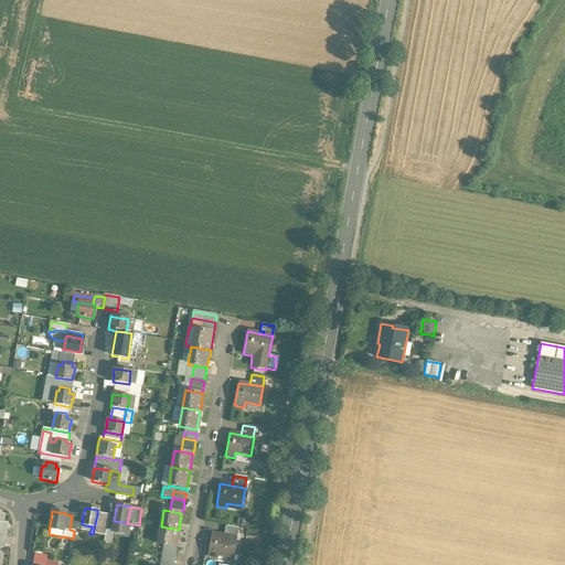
[(108,516),(97,514),(93,534),(105,536),(108,516)]
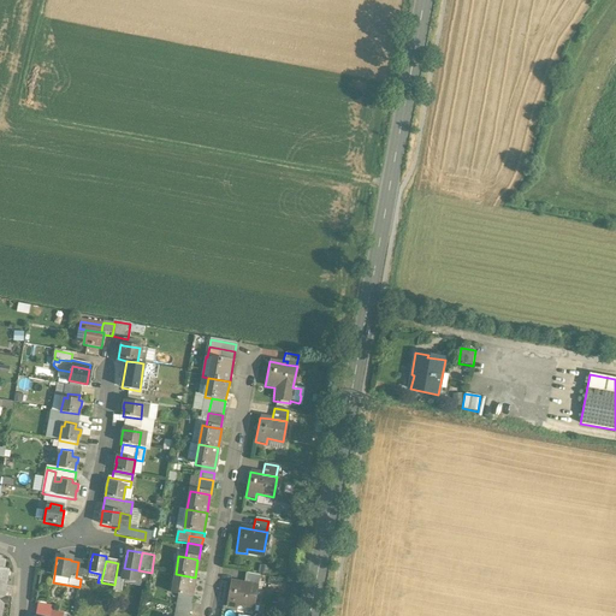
[(124,568),(123,580),(136,582),(138,570),(124,568)]
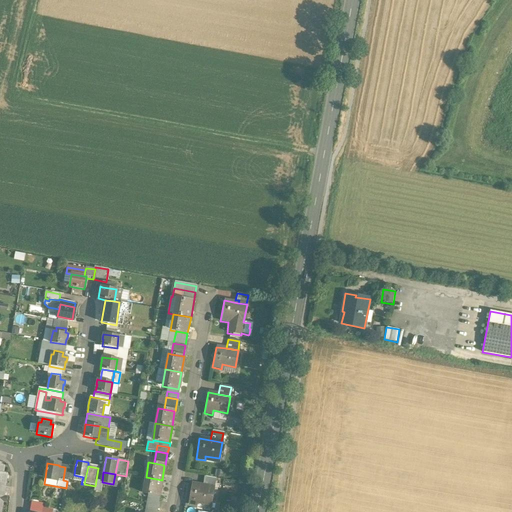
[(215,479),(204,476),(202,485),(213,487),(215,479)]
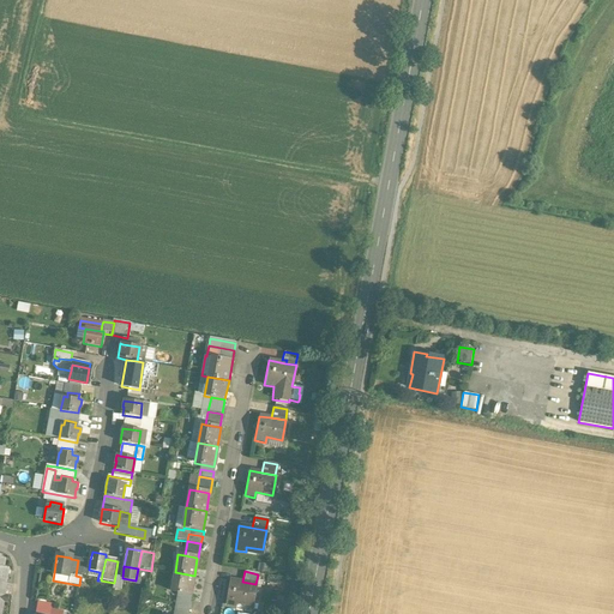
[(194,576),(175,572),(172,593),(178,594),(191,596),(194,576)]
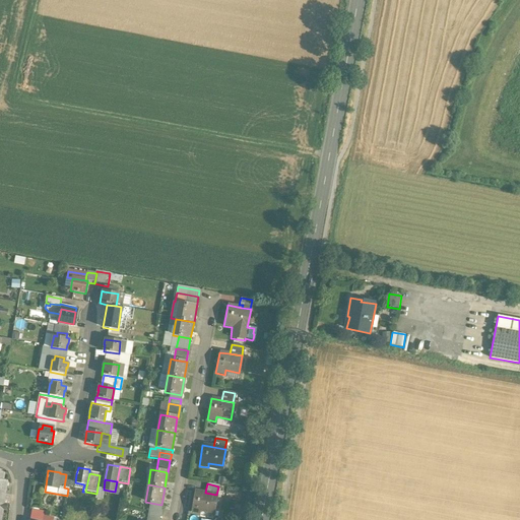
[(205,493),(194,491),(190,512),(199,514),(200,510),(214,512),(217,496),(216,495),(205,493)]
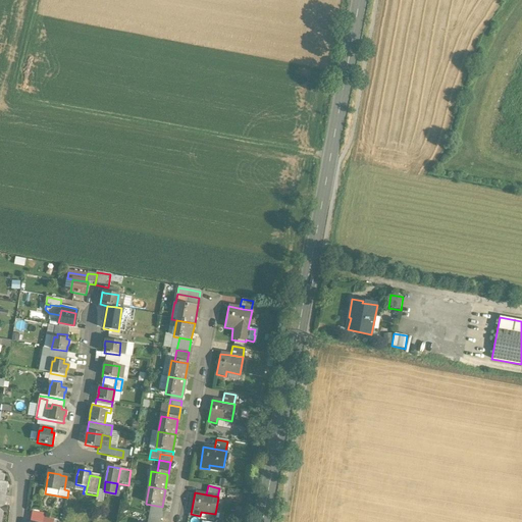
[(162,507),(151,505),(149,515),(161,517),(162,507)]
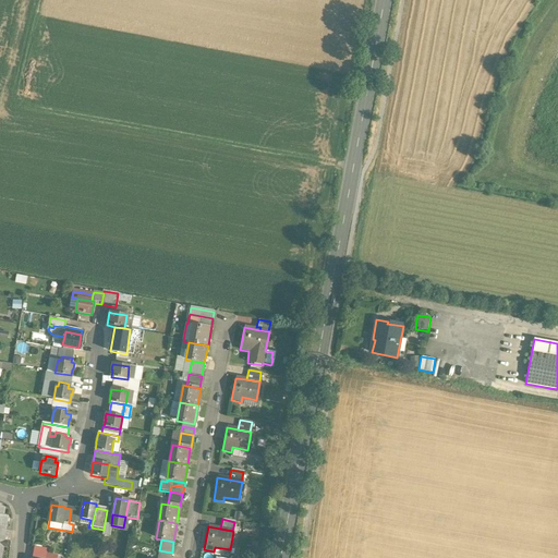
[(45,557),(47,549),(35,547),(33,557),(45,557)]
